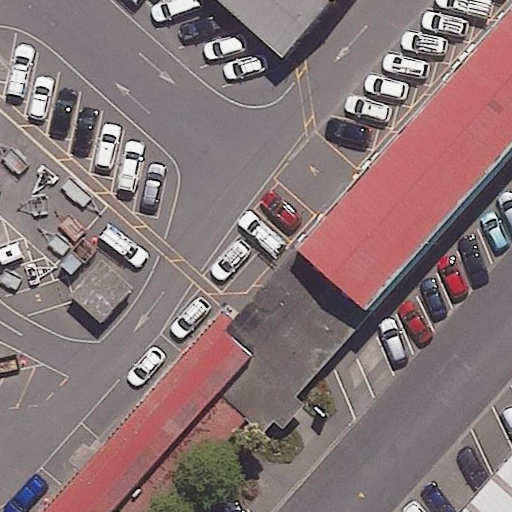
[(330,0),(217,0),(279,57),(330,0)]
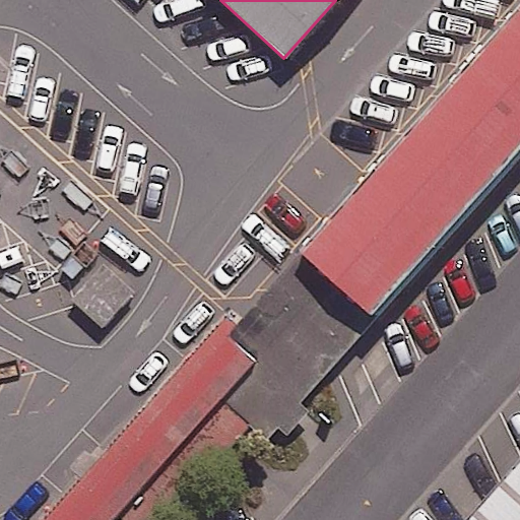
[(519,3),(297,250),(372,317),(519,151),(519,3)]
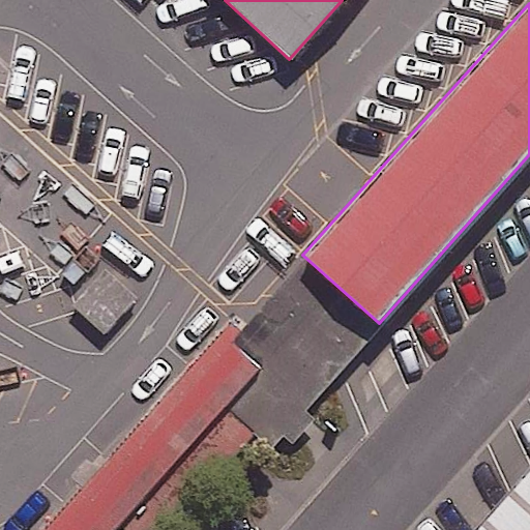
[(229,317),(35,529),(154,529),(249,425),(270,443),(379,323),(302,255),(238,325),(229,317)]
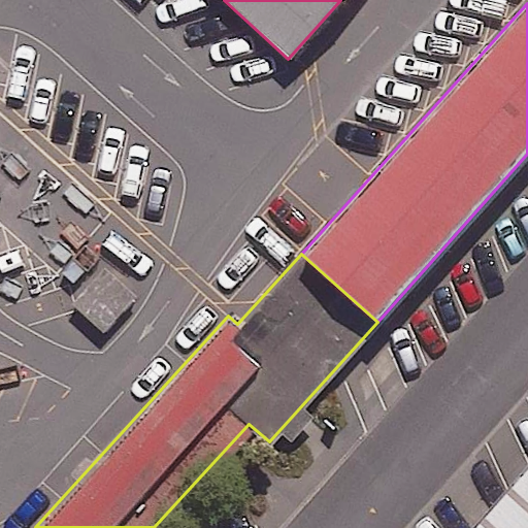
[(108,262),(74,298),(108,330),(142,293),(108,262)]
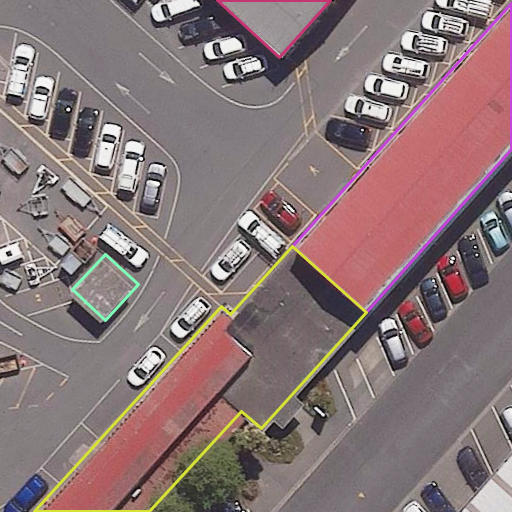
[(511,511),(511,459),(464,511),(511,511)]
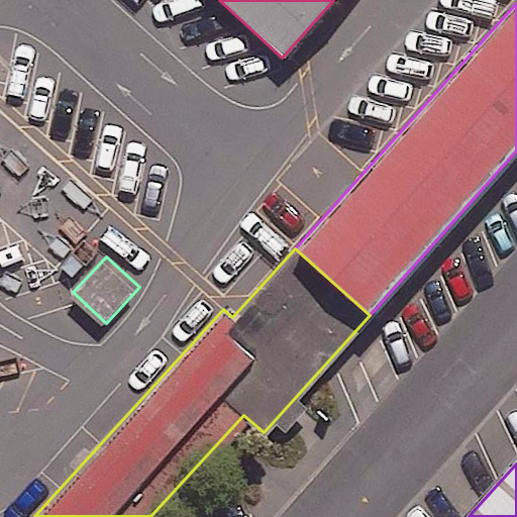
All buildings are outlined.
